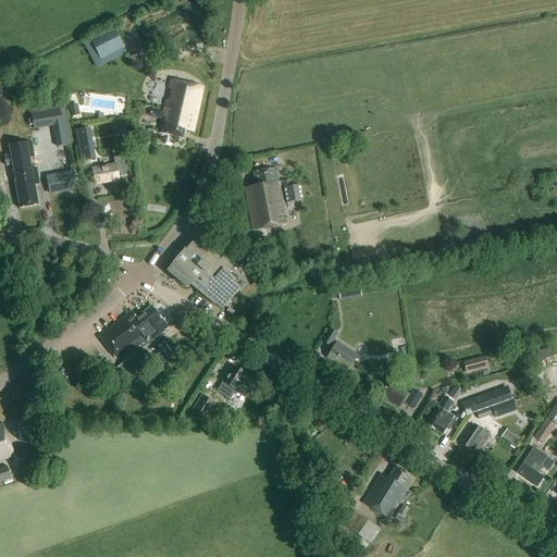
[(114,29),(91,41),(100,59),(123,47),(114,29)]
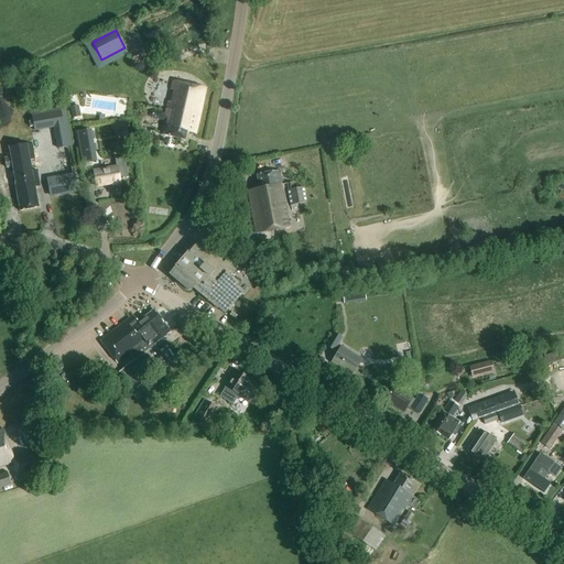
[(196,136),(206,90),(174,83),(165,117),(160,116),(160,115),(153,114),(152,119),(159,121),(159,120),(164,121),(161,137),(185,143),(187,133),(196,136)]
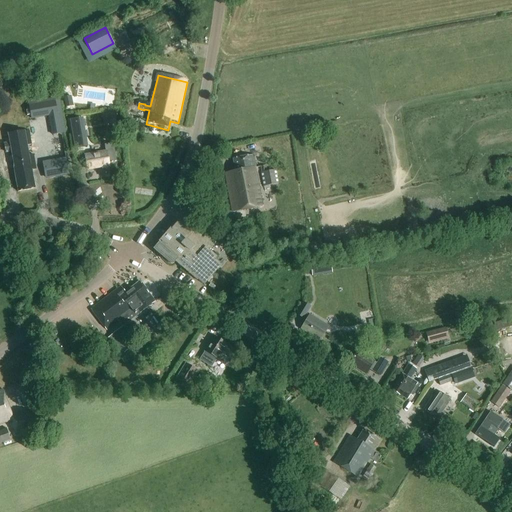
[(55,99),(36,103),(39,116),(58,113),(55,99)]
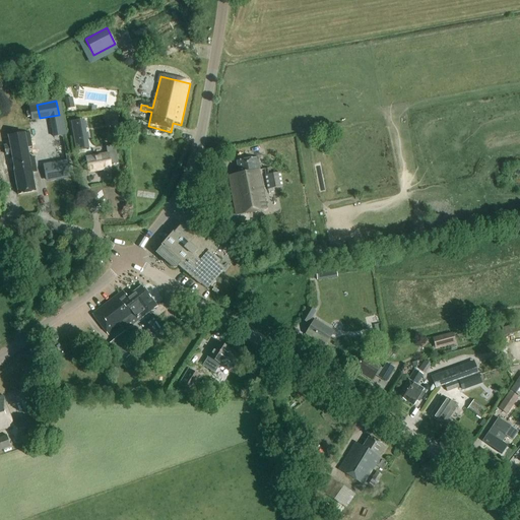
[(84,127),(73,129),(75,141),(87,139),(84,127)]
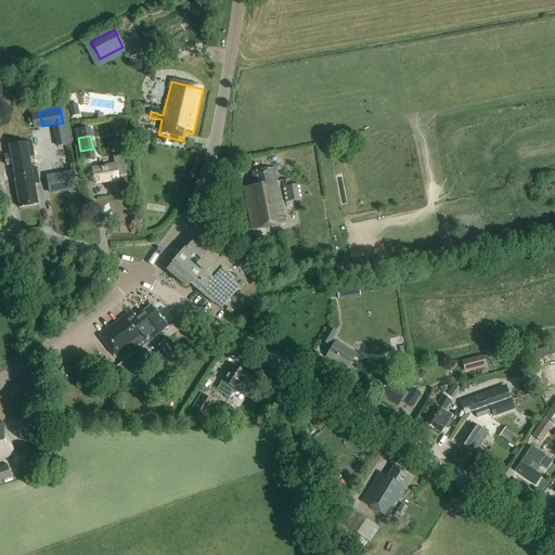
[(35,157),(33,145),(33,142),(27,143),(26,142),(9,145),(11,156),(5,157),(7,166),(13,165),(15,180),(14,180),(20,207),(39,204),(36,183),(40,183),(37,167),(31,168),(29,158),(35,157)]
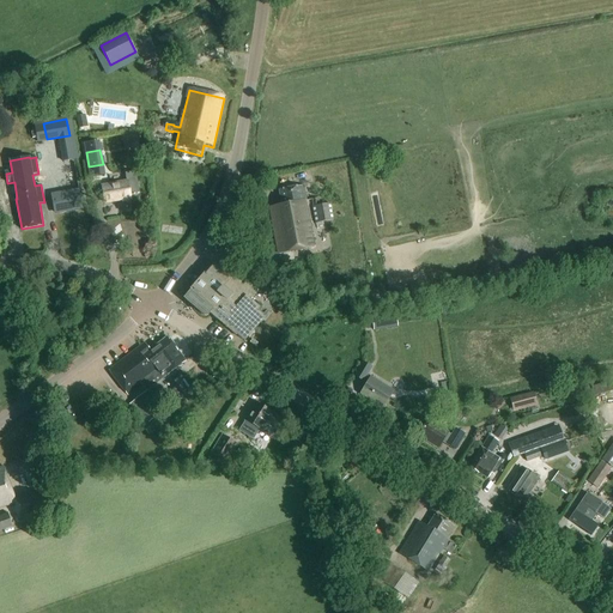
[(140,194),(135,171),(125,174),(126,181),(111,183),(110,180),(105,180),(107,184),(103,186),(103,188),(105,204),(122,200),(123,202),(132,200),(131,195),(140,194)]
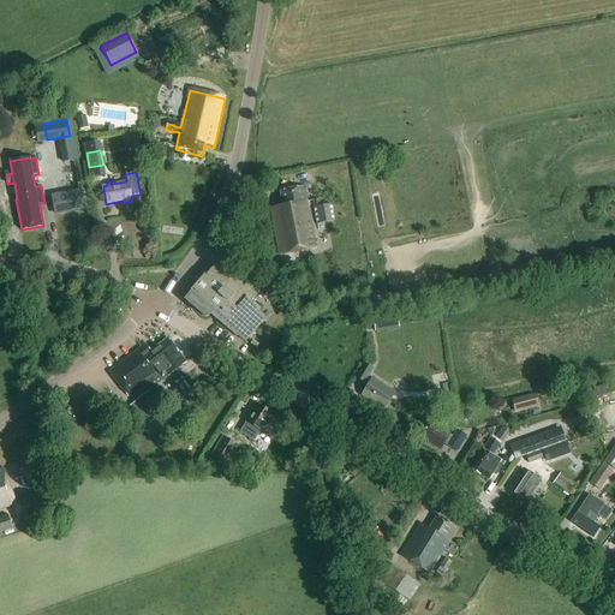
[(279,256),(315,250),(303,187),(279,192),(281,208),(270,210),(279,256)]
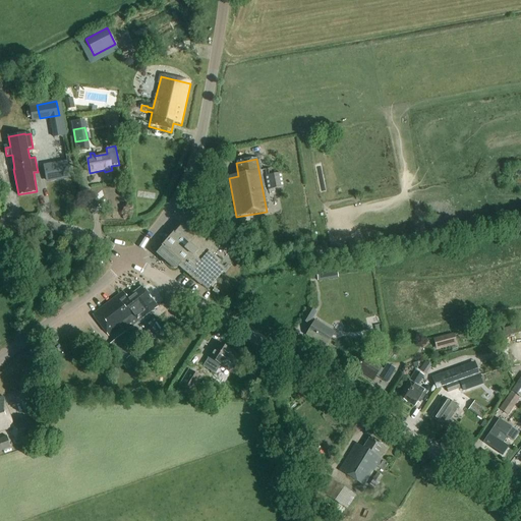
[(57,162),(45,164),(46,170),(47,179),(69,176),(67,162),(57,163),(57,162)]
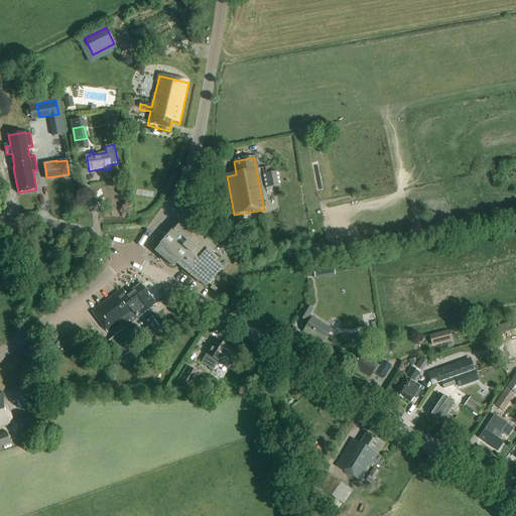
[(268,167),(262,168),(266,188),(280,185),(278,171),(269,173),(268,167)]
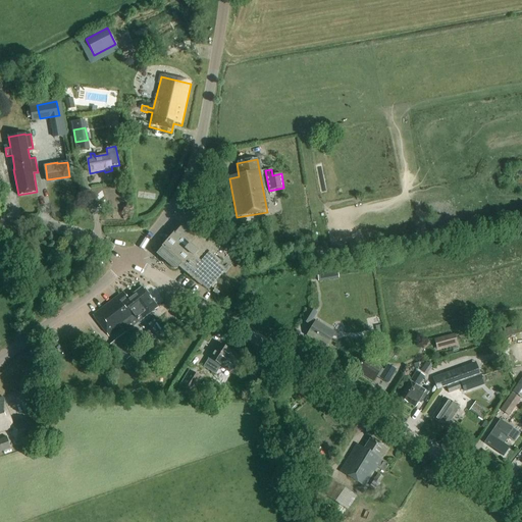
[(208,290),(223,271),(217,265),(219,262),(211,255),(214,251),(183,224),(156,254),(173,269),(176,268),(178,266),(201,286),(202,284),(208,290)]
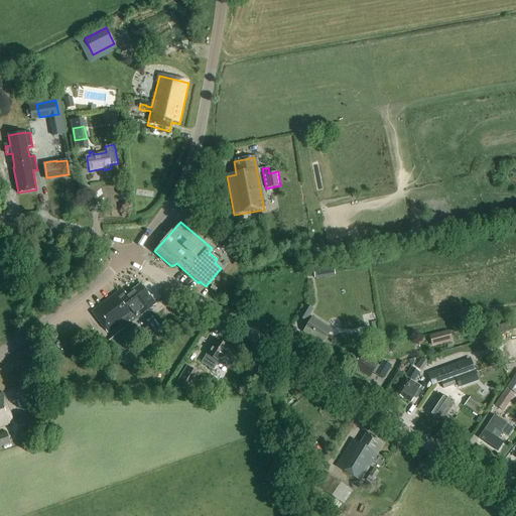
[(312,267),(314,278),(335,275),(333,264),(312,267)]
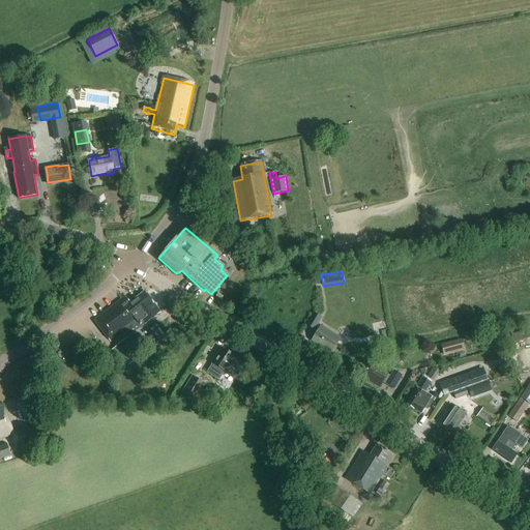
[(126,337),(143,324),(144,325),(159,313),(143,292),(129,302),(125,297),(93,321),(110,342),(122,332),(126,337)]
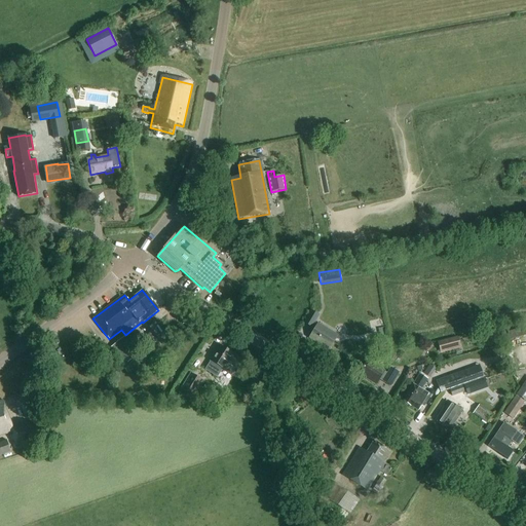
[(314,308),(304,324),(314,330),(309,339),(318,345),(327,351),(339,333),(333,330),(332,331),(317,323),(317,324),(315,322),(322,312),(314,308)]
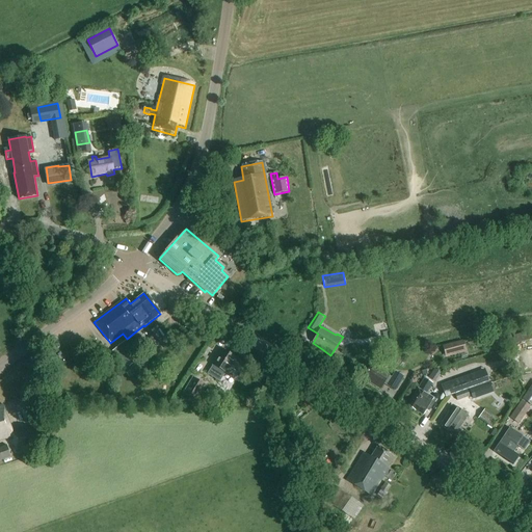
[(110,352),(124,370),(140,356),(127,340),(110,352)]
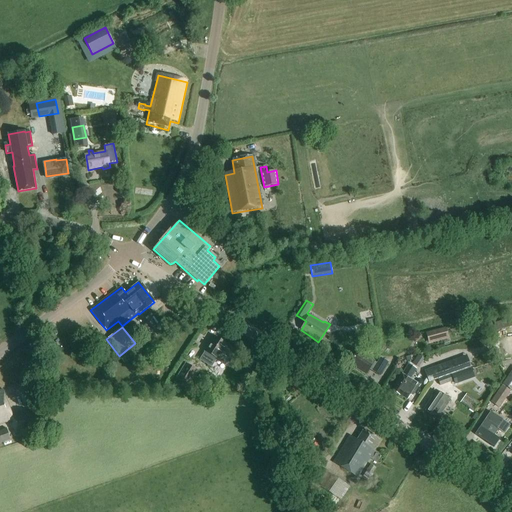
[(445,328),(426,333),(428,343),(448,338),(445,328)]
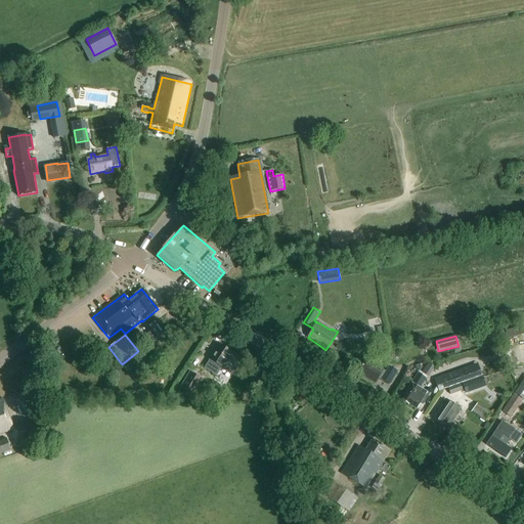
[(221,369),(223,366),(231,373),(236,365),(237,365),(242,358),(219,345),(204,367),(216,376),(220,368),(221,369)]
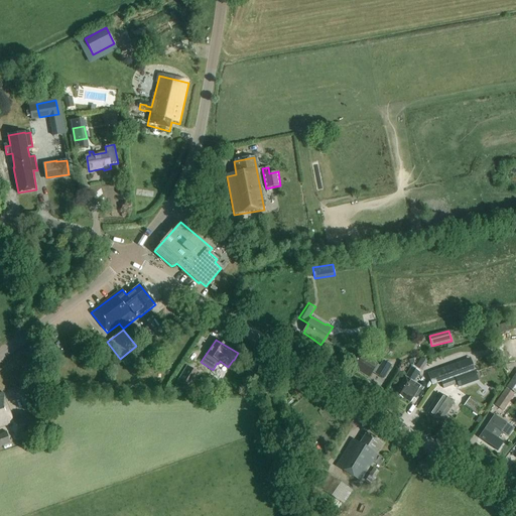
[(368,377),(376,364),(359,354),(351,366),(368,377)]
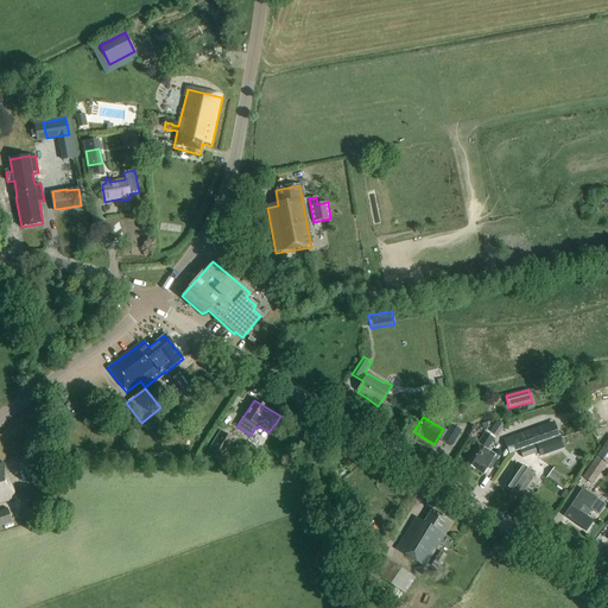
[(495,422),(489,431),(496,436),(504,426),(495,422)]
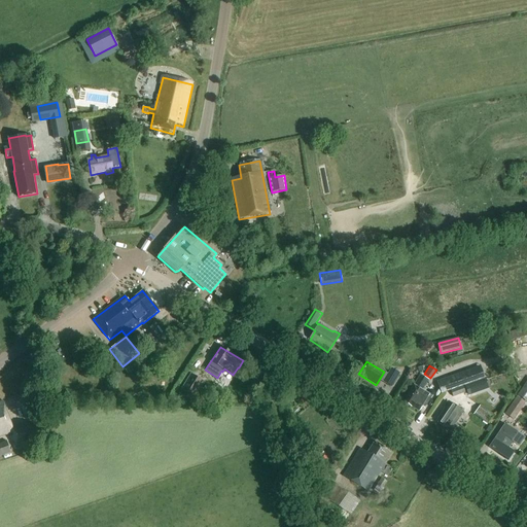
[(480,366),(436,381),(441,394),(451,390),(462,386),(484,379),(480,366)]
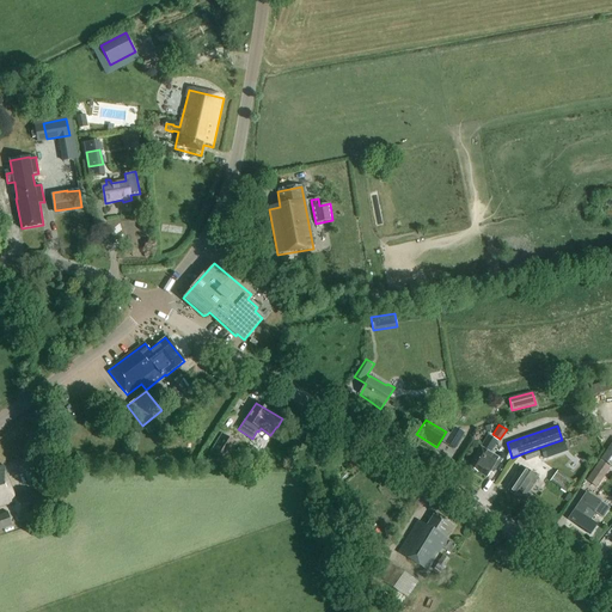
[(238,444),(221,434),(210,452),(226,463),(238,444)]
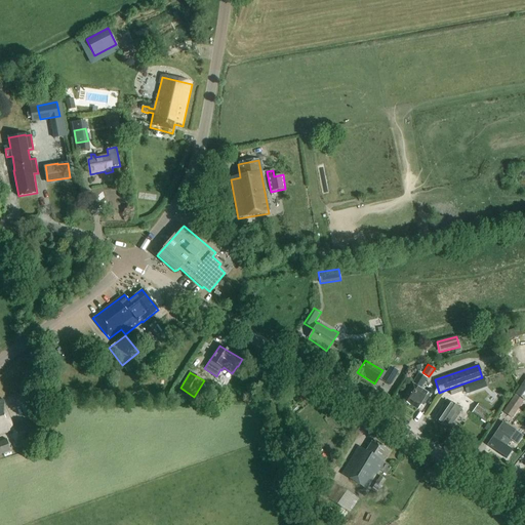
[(421,374),(404,402),(419,411),(423,406),(426,407),(433,397),(422,391),(430,379),(421,374)]
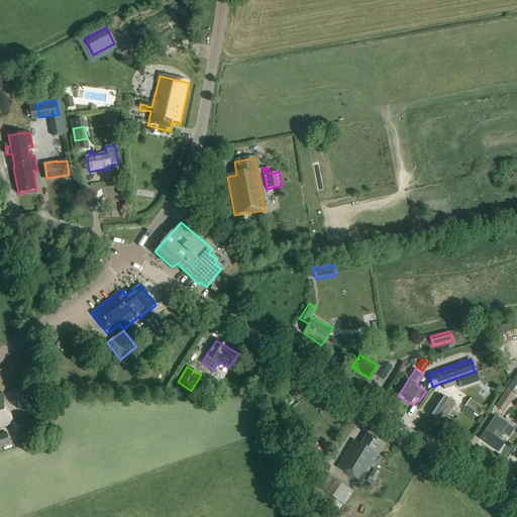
[(477,372),(456,379),(458,387),(480,380),(477,372)]
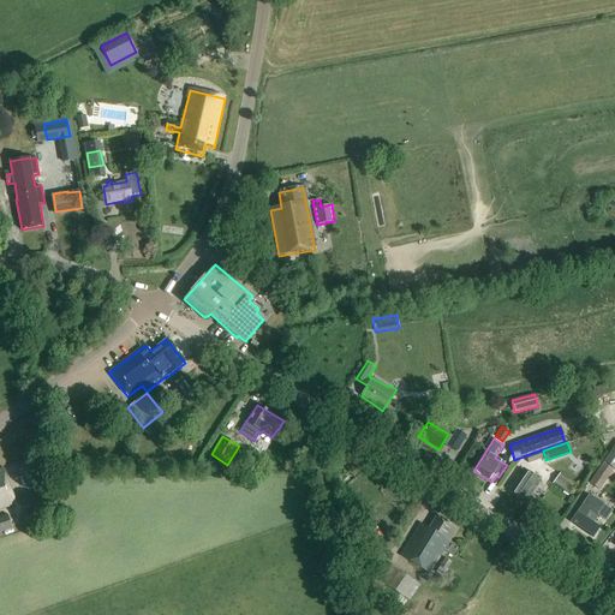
[(614,443),(603,461),(614,469),(614,443)]
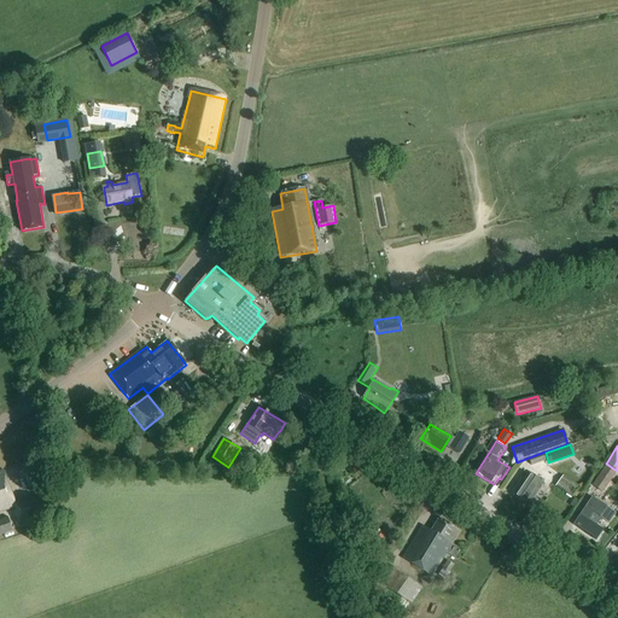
[(529,458),(531,466),(544,461),(542,453),(529,458)]
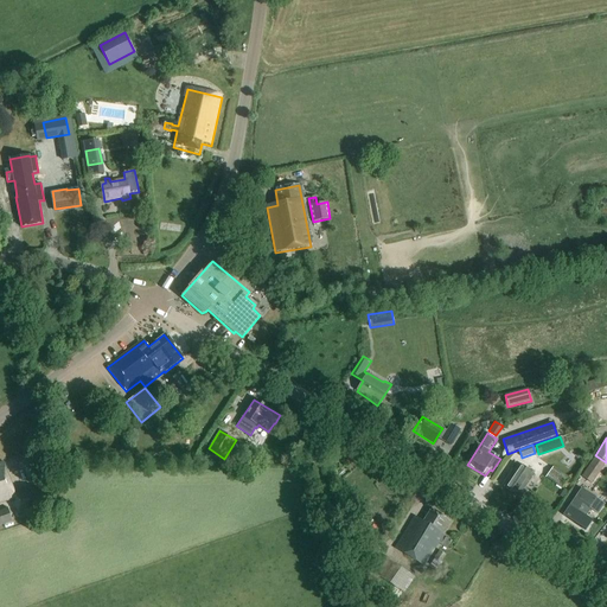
[(581,477),(592,484),(605,464),(594,457),(581,477)]
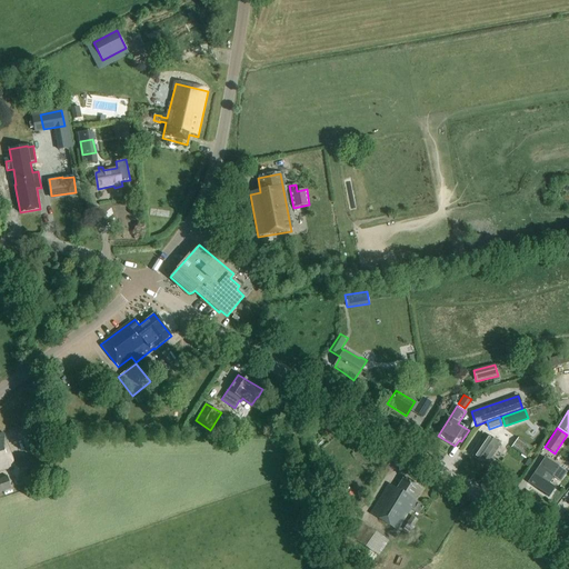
[(37,476),(50,471),(49,452),(15,465),(3,432),(0,433),(0,471),(15,467),(16,470),(10,472),(15,486),(38,478),(37,476)]
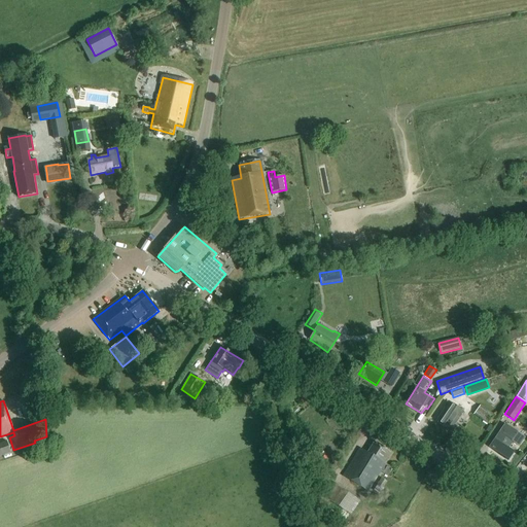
[(449,431),(463,412),(447,400),(443,406),(447,409),(436,423),(449,431)]
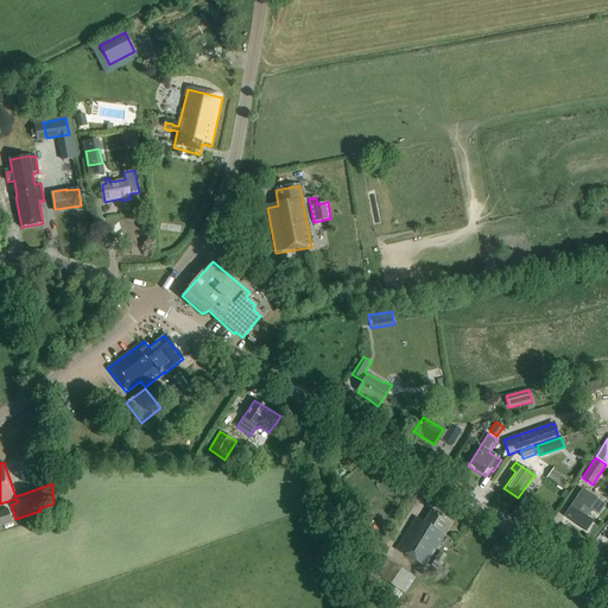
[(553,468),(546,479),(563,489),(570,480),(553,468)]
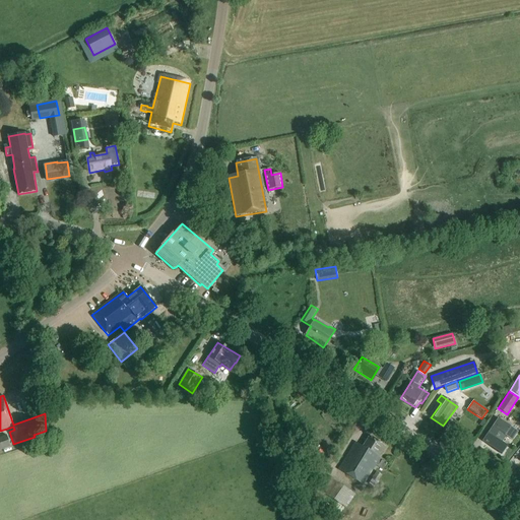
[(482,440),(495,449),(505,434),(511,439),(517,430),(498,417),(482,440)]
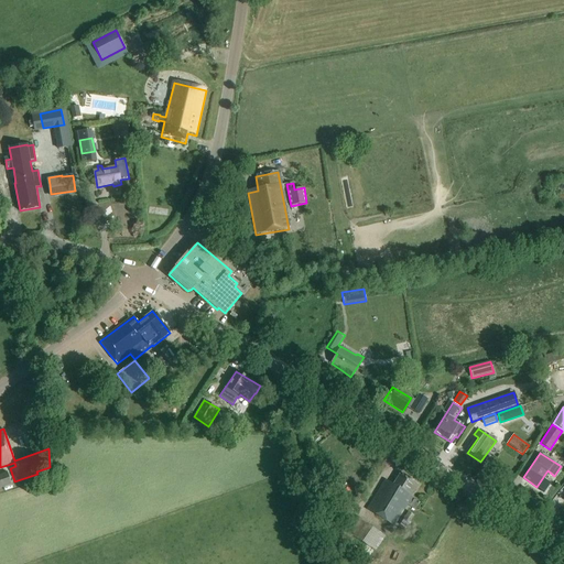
[(7,472),(0,473),(0,488),(11,485),(7,472)]
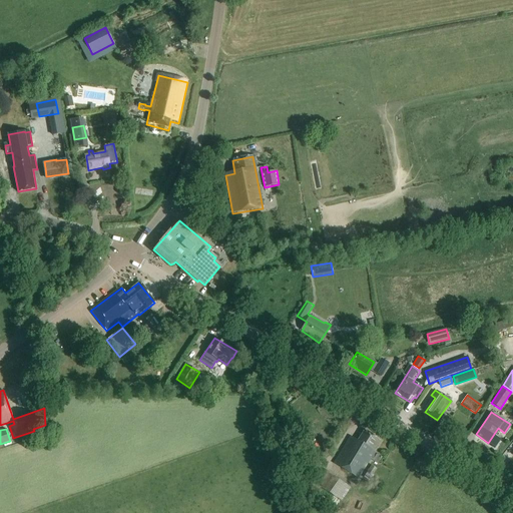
[(351,437),(334,464),(358,479),(371,459),(382,466),(388,456),(380,451),(379,454),(374,452),(381,441),(364,431),(357,441),(351,437)]
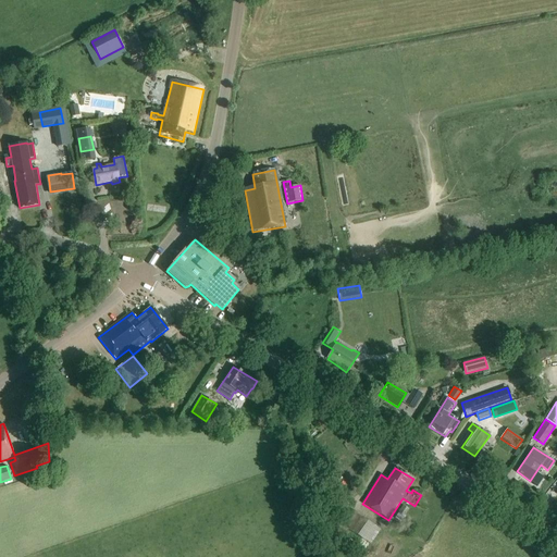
[(35,471),(24,473),(26,481),(37,478),(35,471)]
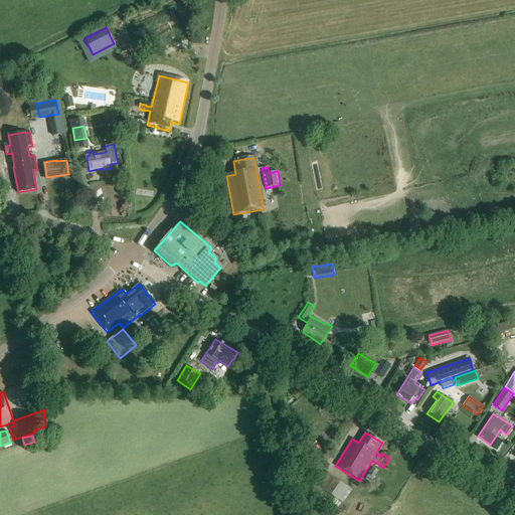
[(372,466),(368,473),(373,477),(378,470),(372,466)]
